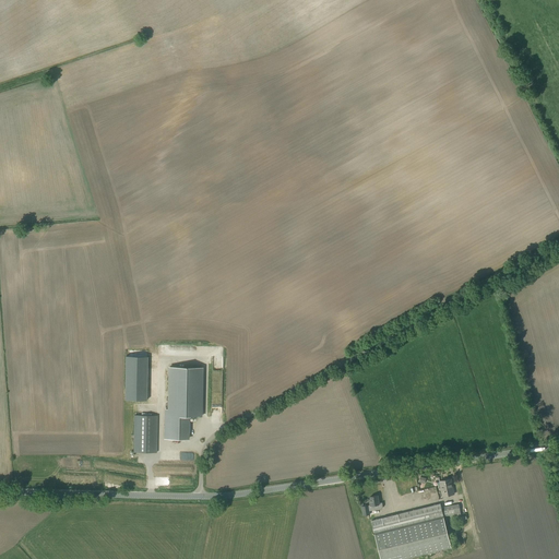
[(201,416),(201,368),(169,367),(168,409),(166,409),(165,439),(188,439),(188,416),(201,416)]
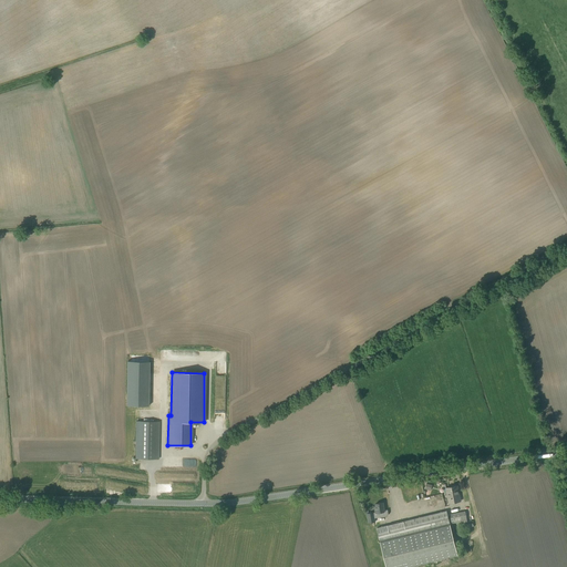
[(126,395),(125,406),(148,408),(148,397),(126,395)]
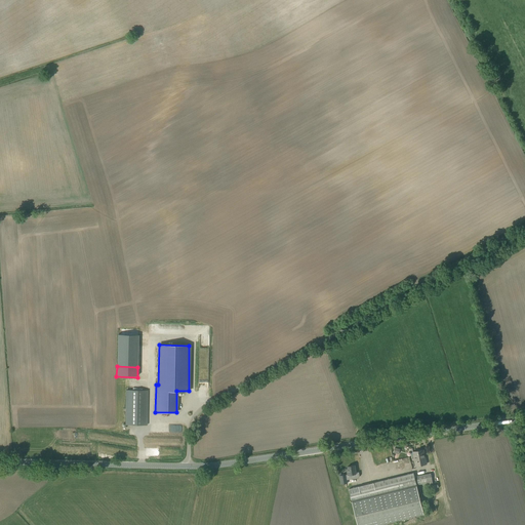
[(147,425),(148,391),(126,391),(125,425),(147,425)]
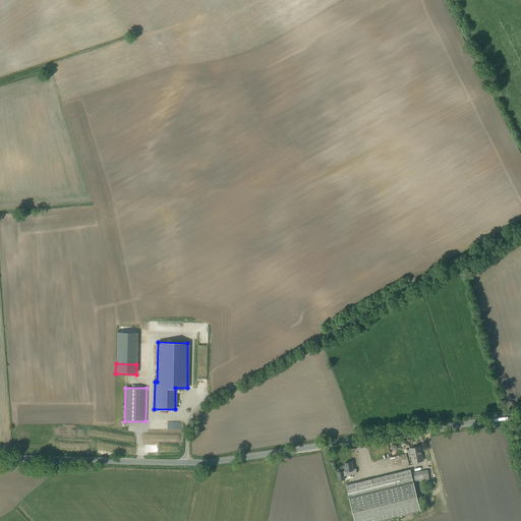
[(412,463),(423,460),(420,447),(409,449),(412,463)]
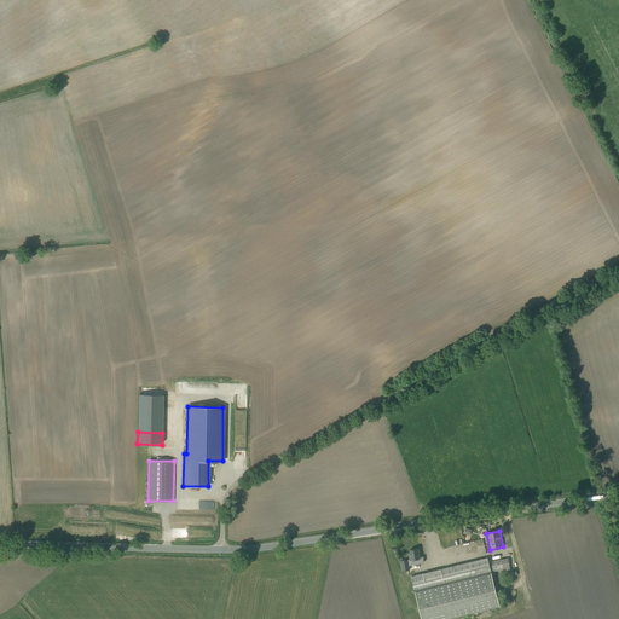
[(420,557),(418,549),(410,550),(410,553),(409,553),(410,560),(411,560),(412,565),(422,563),(423,561),(423,556),(420,557)]
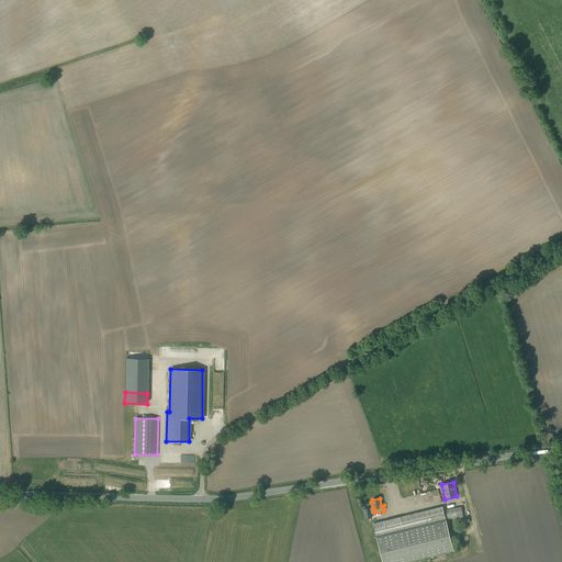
[(366,508),(364,505),(362,506),(363,509),(364,518),(372,517),(371,508),(366,508)]
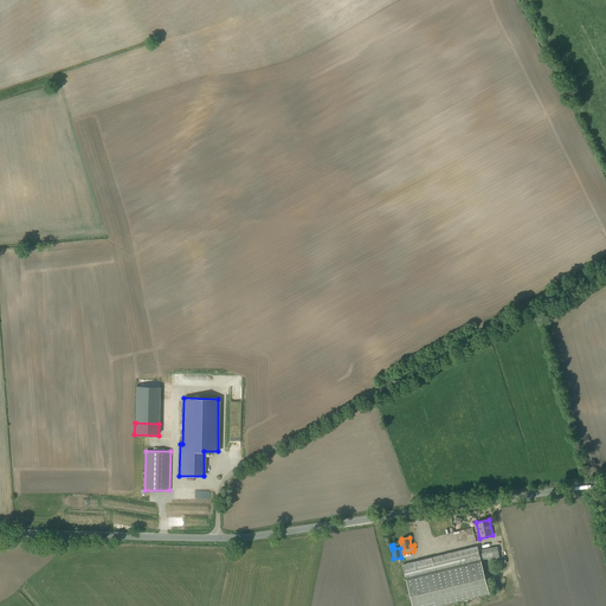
[(412,605),(437,605),(489,593),(477,546),(403,565),(412,605)]
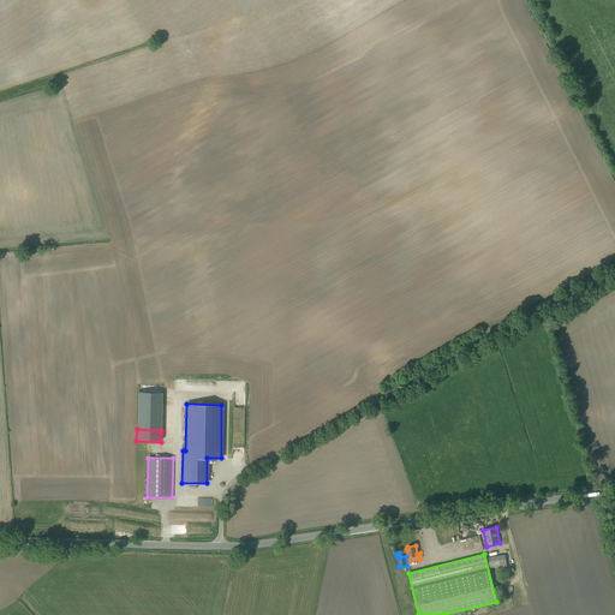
[(500,568),(507,566),(505,555),(488,557),(489,568),(500,567),(500,568)]
